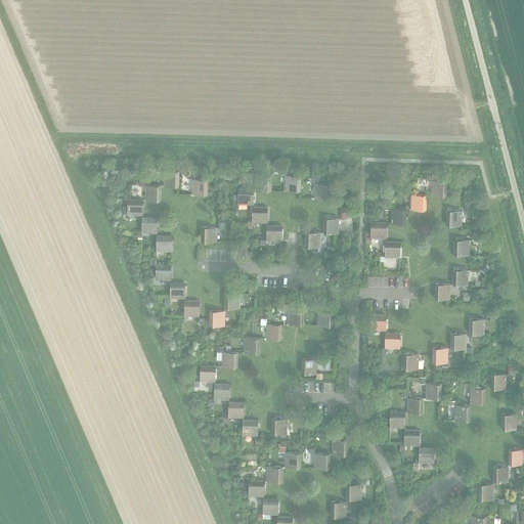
[(163,184),(177,185),(178,171),(164,170),(163,184)]
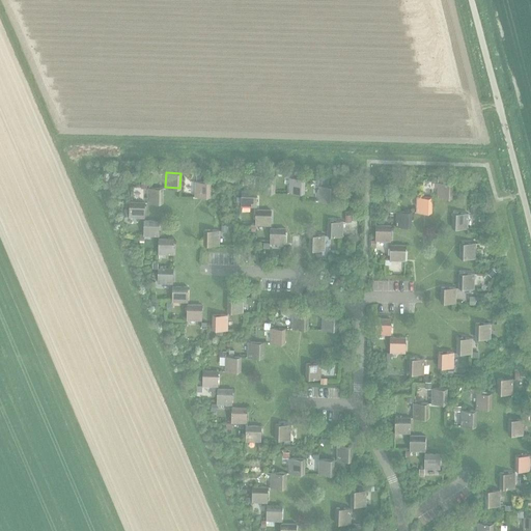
[(259,191),(274,192),(275,177),(259,176),(259,191)]
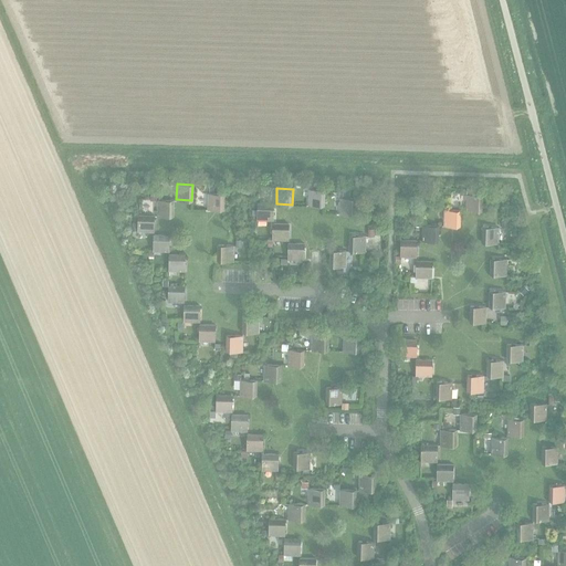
[(308,205),(324,206),(324,189),(308,189),(308,205)]
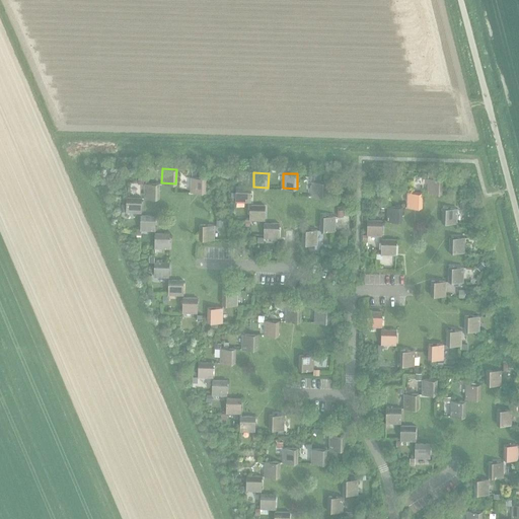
[(190,192),(205,192),(205,177),(191,177),(190,192)]
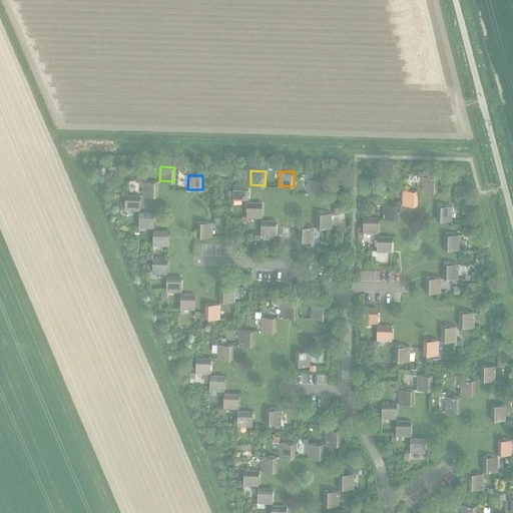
[(422,190),(436,191),(437,176),(423,176),(422,190)]
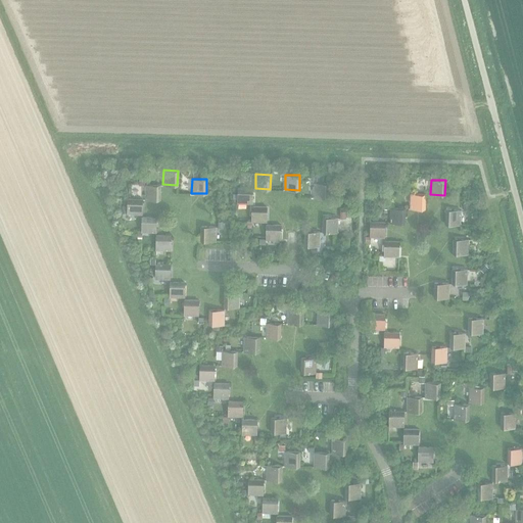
[(313,197),(328,197),(328,183),(314,183),(313,197)]
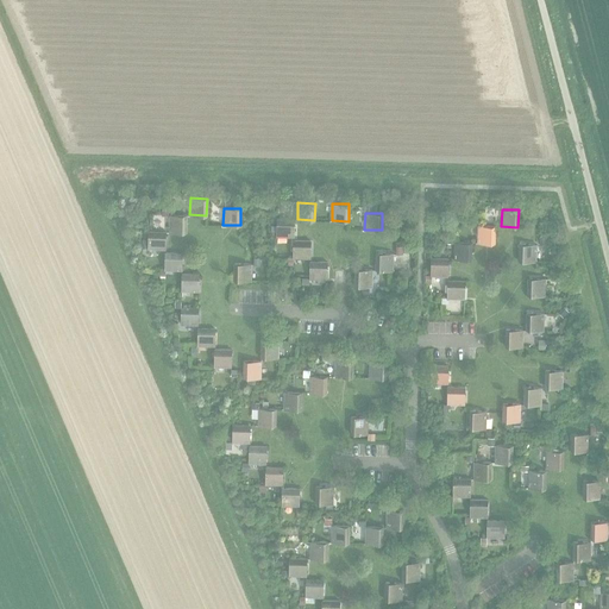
[(169,232),(186,232),(186,215),(169,215),(169,232)]
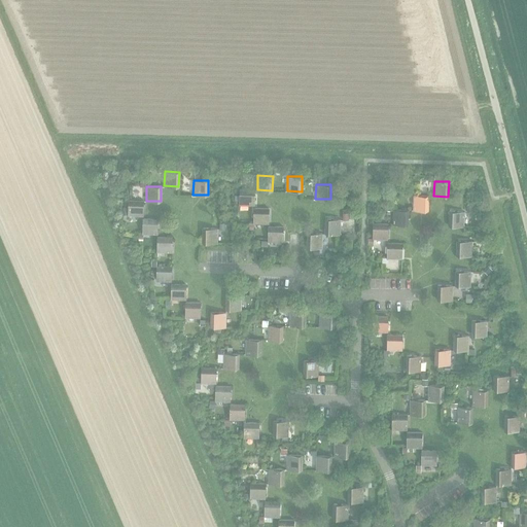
[(239,204),(253,205),(254,190),(239,189),(239,204)]
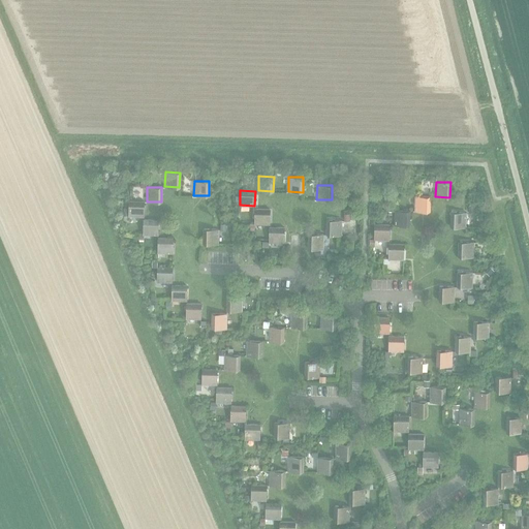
[(414,210),(429,211),(430,196),(415,196),(414,210)]
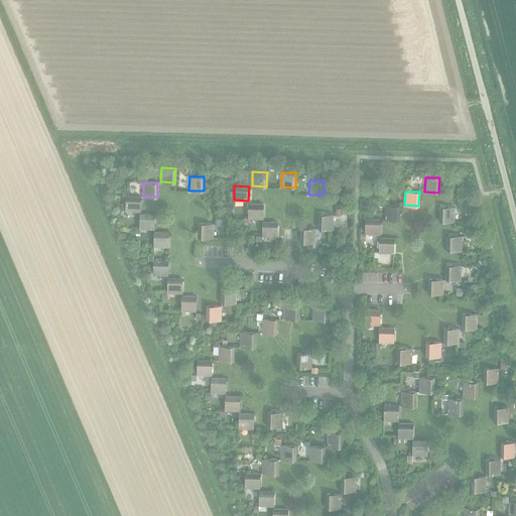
[(125,211),(139,211),(140,197),(126,196),(125,211)]
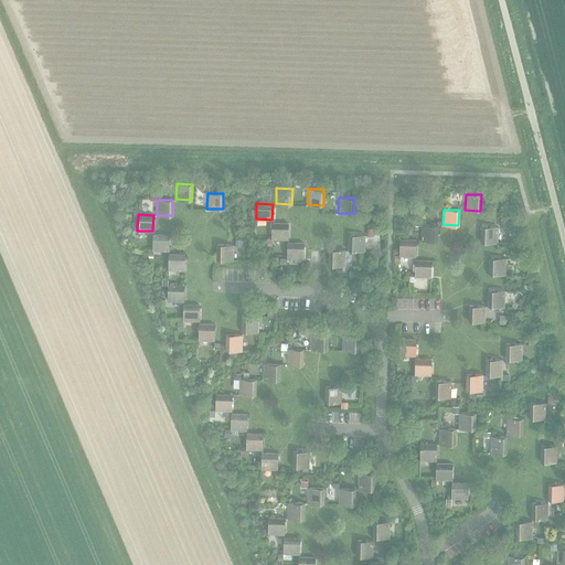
[(272,238),(287,240),(288,223),(272,223),(272,238)]
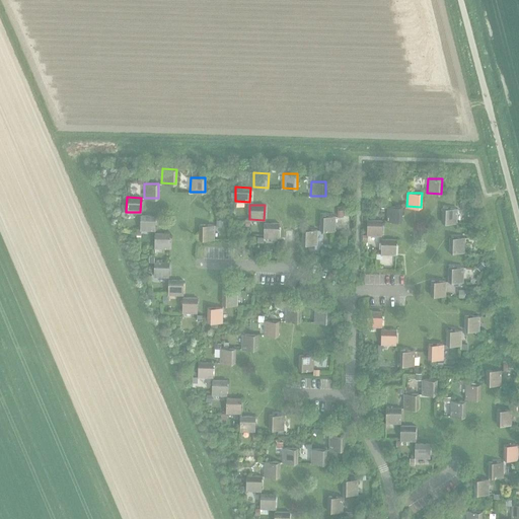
[(386,220),(401,221),(401,206),(387,206),(386,220)]
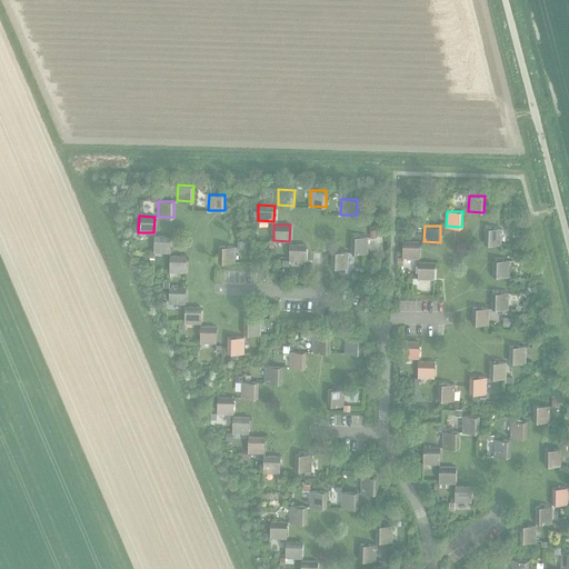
[(485,243),(500,243),(501,228),(485,228),(485,243)]
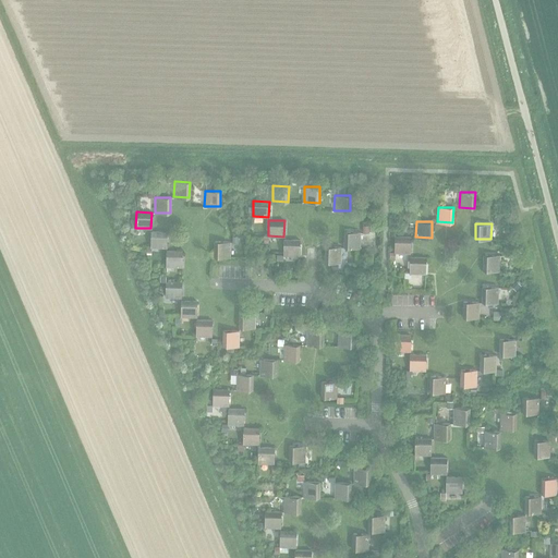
[(344,246),(360,247),(360,232),(344,231),(344,246)]
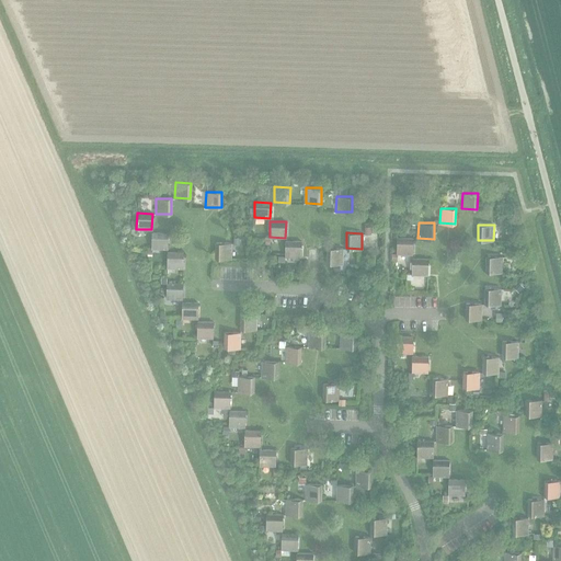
[(151,249),(168,249),(168,233),(151,233),(151,249)]
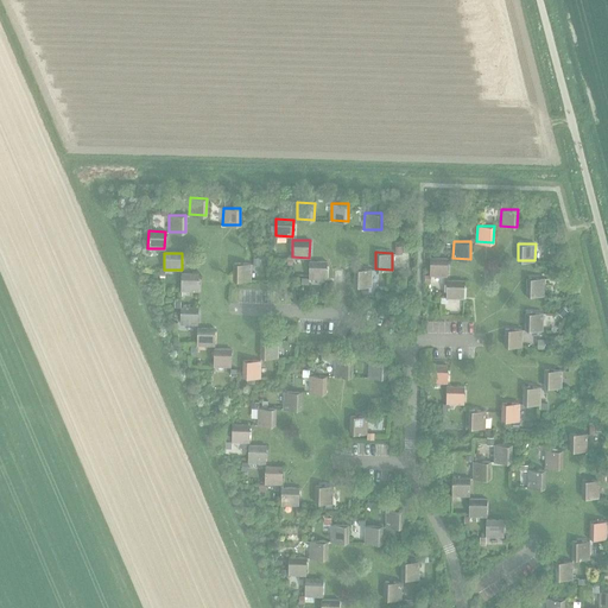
[(430,274),(447,276),(447,258),(430,258),(430,274)]
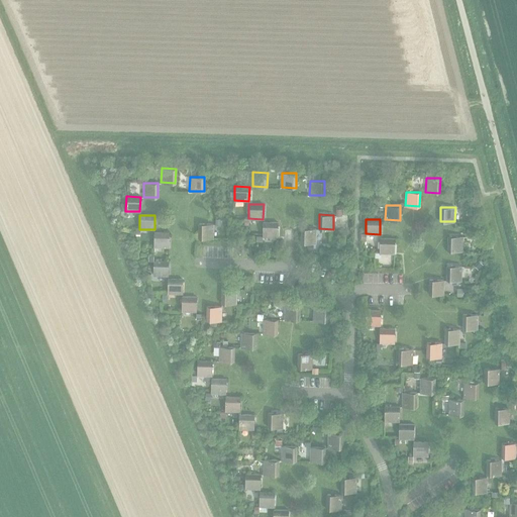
[(263,236),(277,236),(278,222),(263,222),(263,236)]
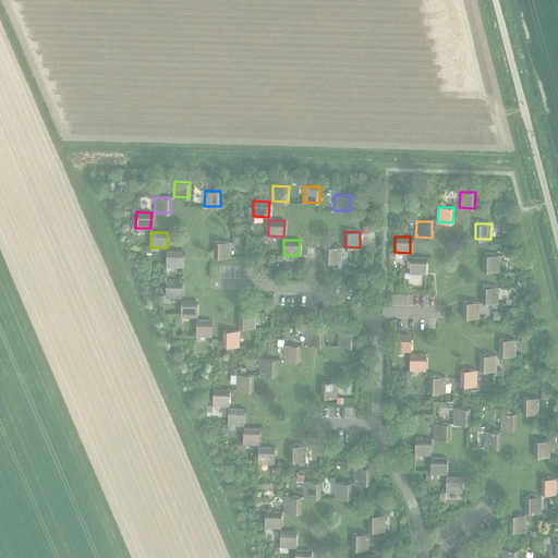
[(214,256),(229,257),(230,242),(214,241),(214,256)]
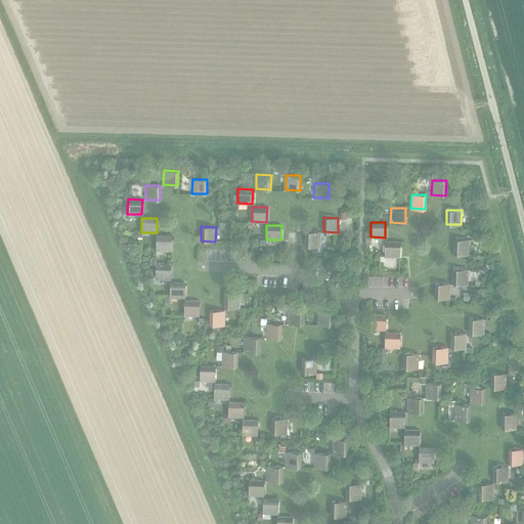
[(305,246),(319,247),(319,231),(305,231),(305,246)]
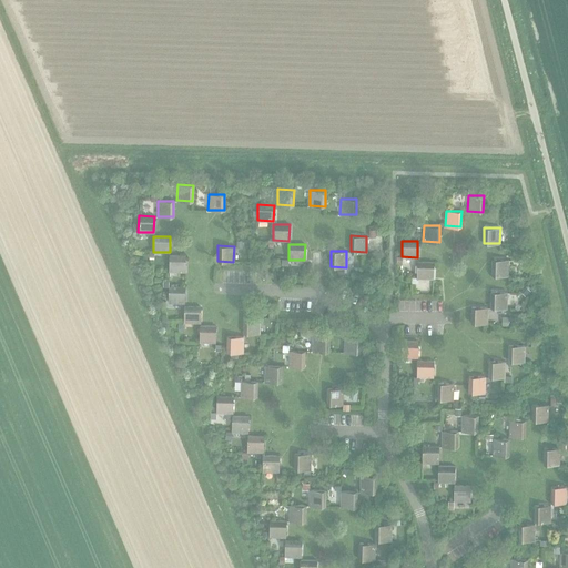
[(169,272),(184,272),(185,256),(170,255),(169,272)]
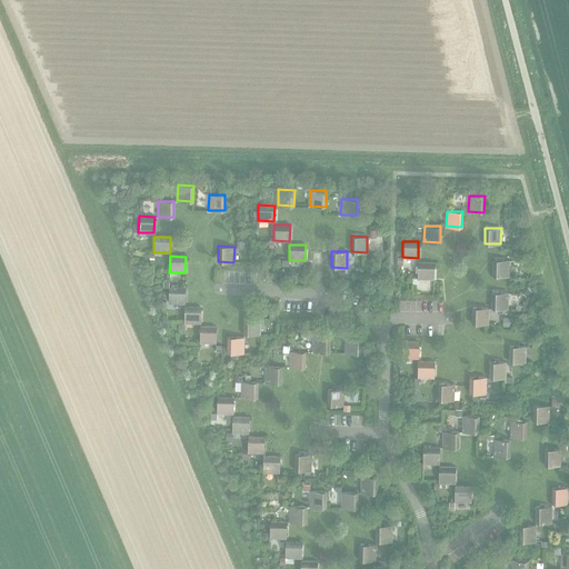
[(492,276),(508,276),(509,260),(492,259),(492,276)]
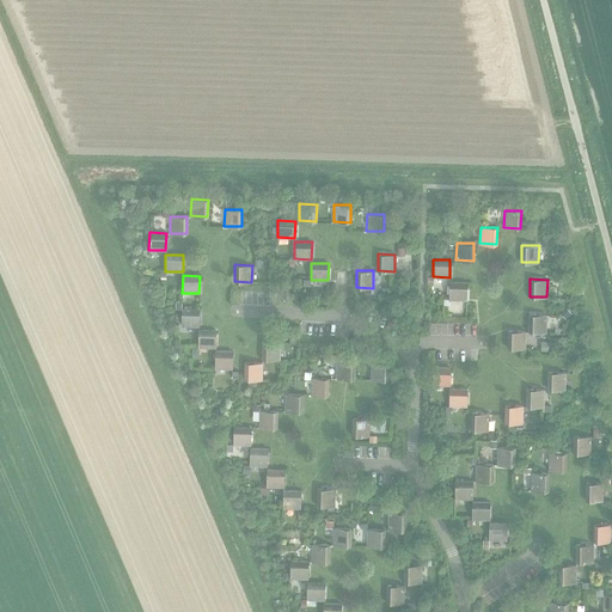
[(450,299),(466,299),(466,282),(450,282),(450,299)]
